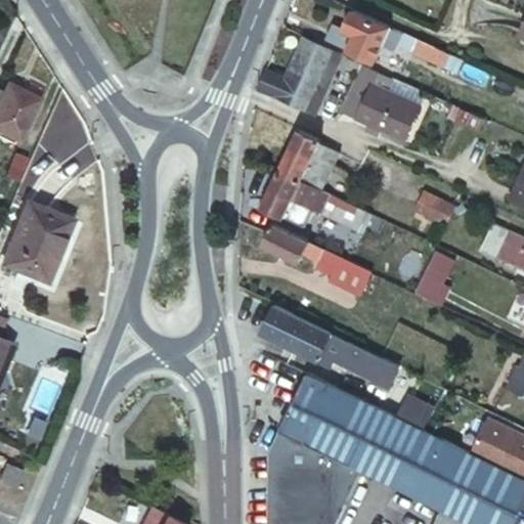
[(389,24),(350,6),(342,27),(353,32),(347,47),(373,58),(389,24)]
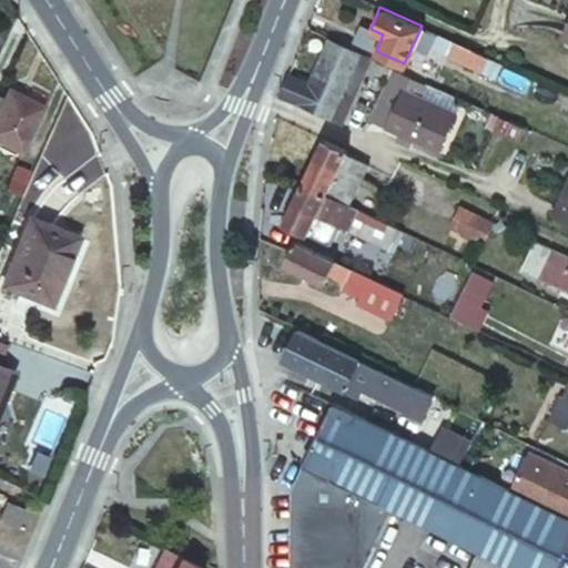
[(281,92),(280,93),(338,121),(347,102),(338,99),(358,53),(326,40),(306,85),(286,77),(284,82),(281,92)]
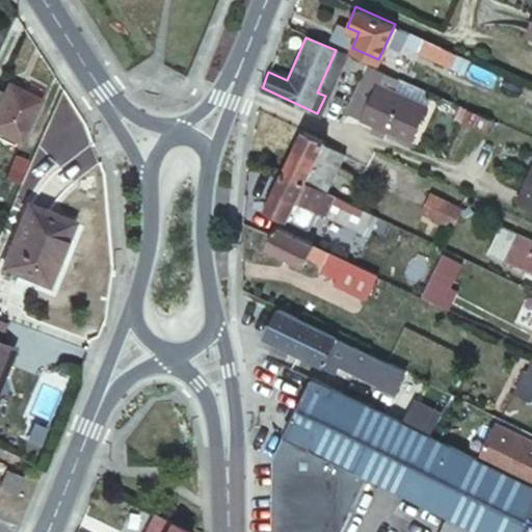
[(449,65),(455,52),(425,37),(419,51),(449,65)]
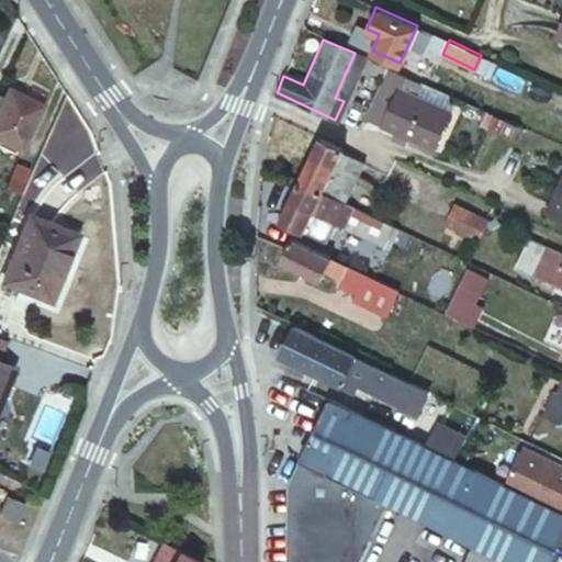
[(369,69),(372,60),(355,53),(335,98),(344,101),(360,65),(369,69)]
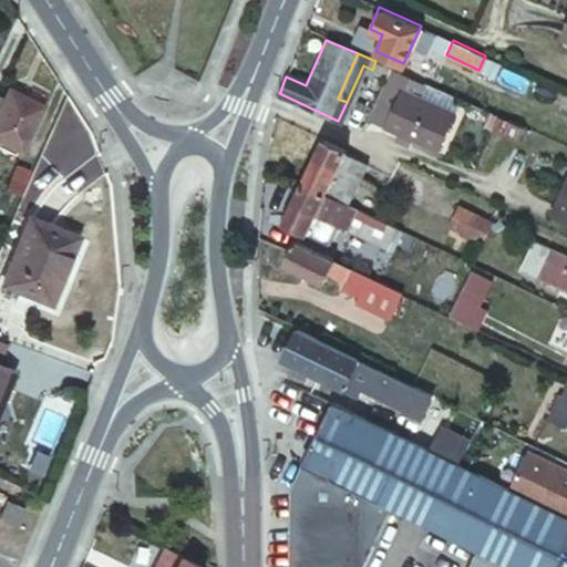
[(389,78),(392,69),(375,61),(372,70),(389,78)]
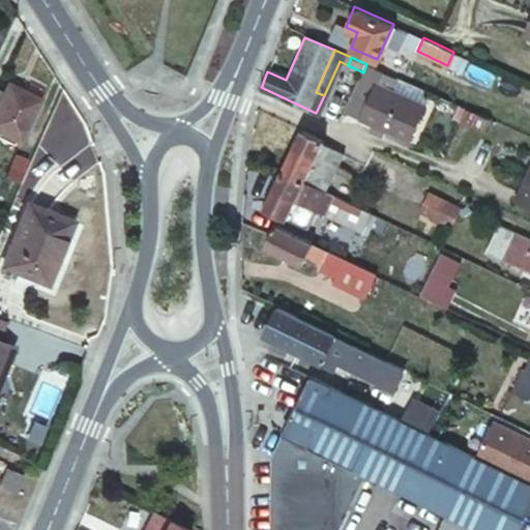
[(389,96),(396,78),(366,64),(363,72),(348,109),(364,116),(362,118),(383,127),(412,139),(425,111),(389,96)]
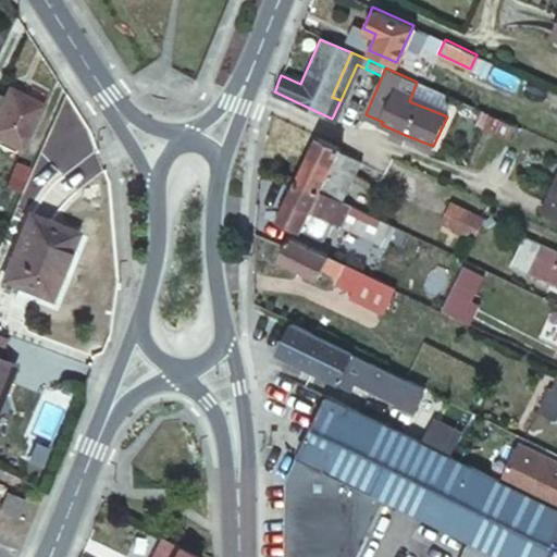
[(2,98),(0,102),(0,137),(20,147),(40,102),(8,87),(2,98)]
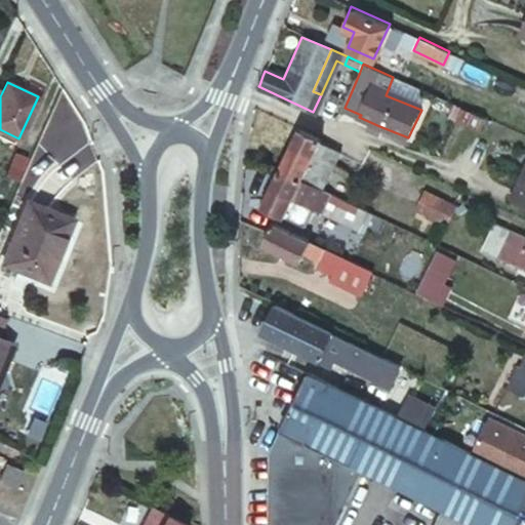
[(296,128),(277,168),(322,190),(336,157),(316,147),(320,139),(296,128)]
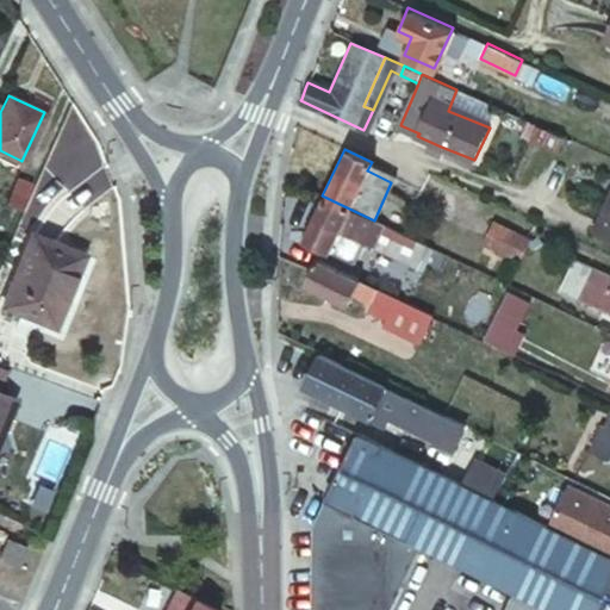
[(24,200),(31,184),(16,178),(4,204),(19,211),(24,200)]
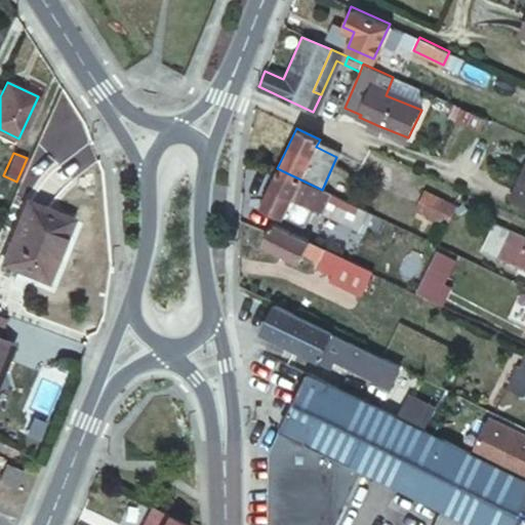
[(322,190),(277,168),(259,204),(283,215),(291,198),(326,214),(334,196),(322,190)]
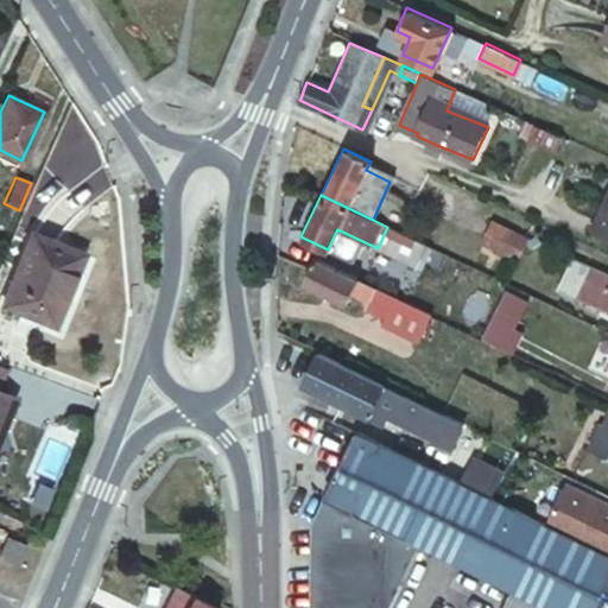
[(607,195),(590,232),(607,239),(607,195)]
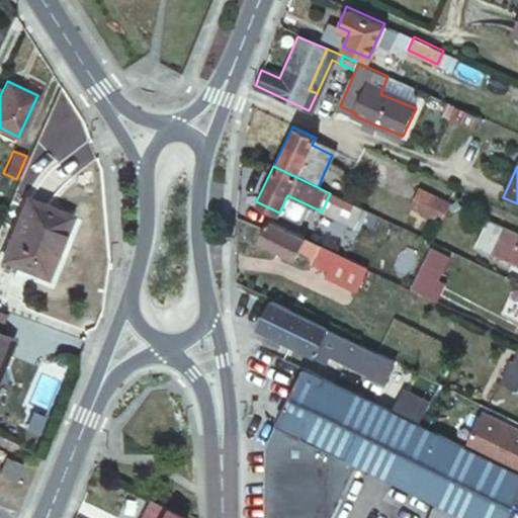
[(410,204),(437,218),(445,201),(418,188),(410,204)]
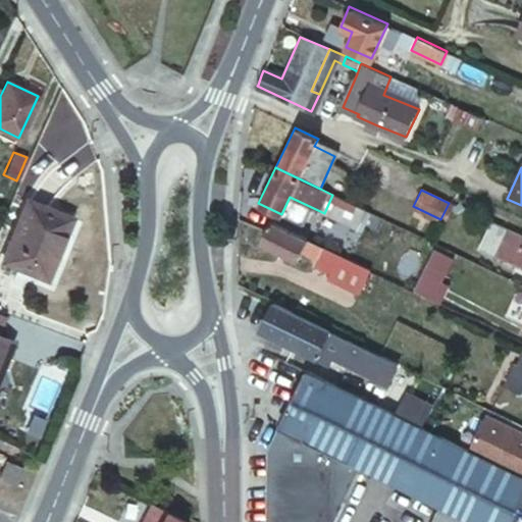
[(361,208),(338,198),(329,216),(352,227),(361,208)]
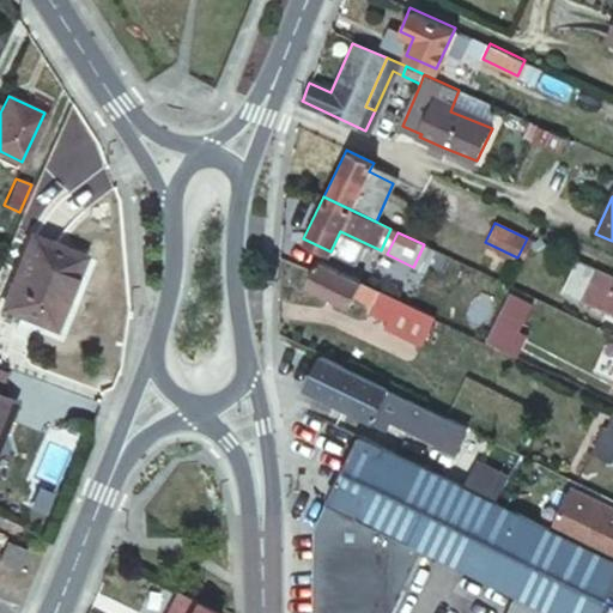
[(2,303),(54,325),(83,255),(32,234),(2,303)]
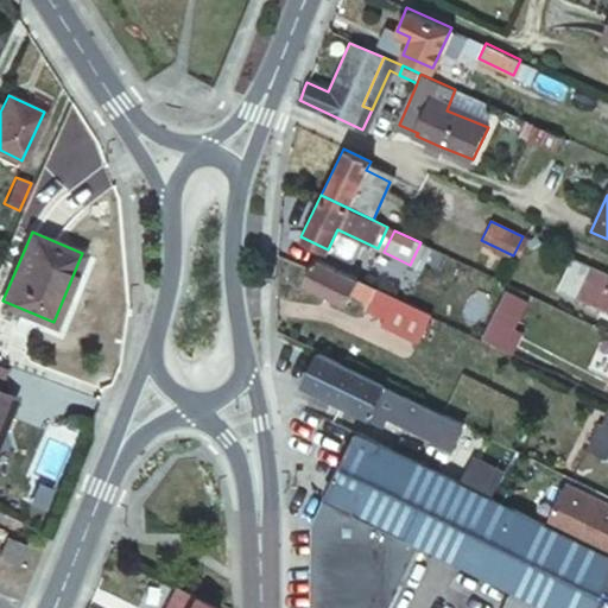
[(430,312),(311,257),(299,283),(344,303),(349,293),(366,302),(363,306),(419,334),(430,312)]
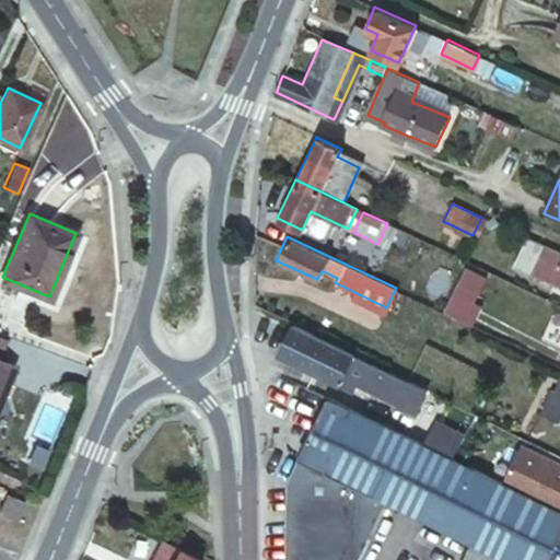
[(534,273),(559,286),(559,253),(547,247),(536,243),(524,269),(534,273)]
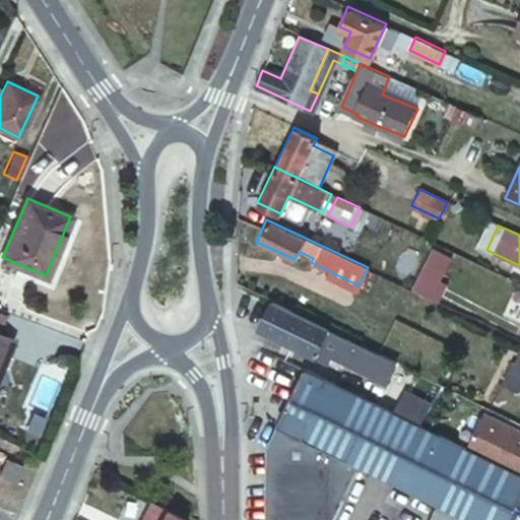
[(443,279),(454,256),(433,246),(412,288),(438,302),(448,281),(443,279)]
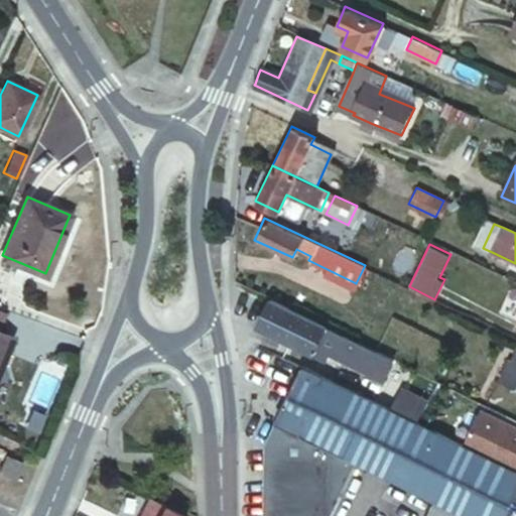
[(382,357),(268,301),(255,325),(319,358),(323,351),(330,348),(375,370),(382,357)]
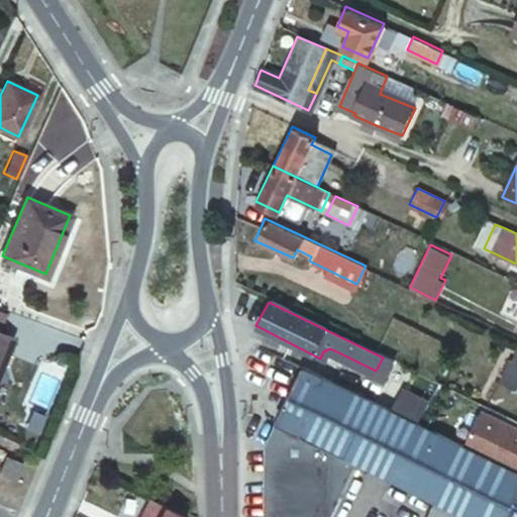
[(0,311),(0,363),(10,337),(0,332),(0,316),(2,312),(0,311)]
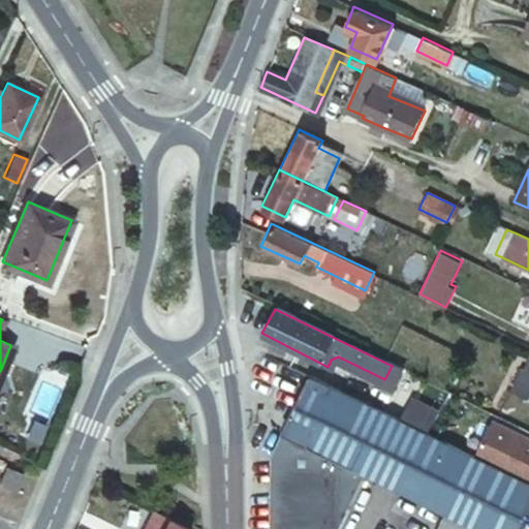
[(505,387),(528,398),(528,352),(522,370),(516,367),(505,387)]
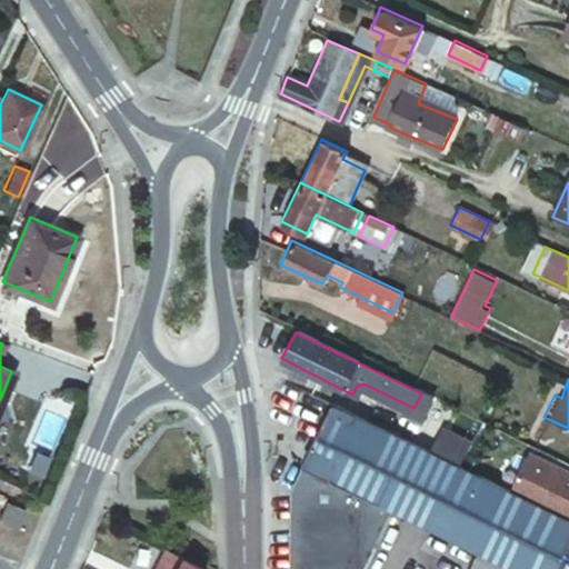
[(556,568),(568,531),(568,519),(508,489),(410,441),(331,405),(289,488),(289,568),(363,568),(392,510),(478,551),(469,568),(556,568)]
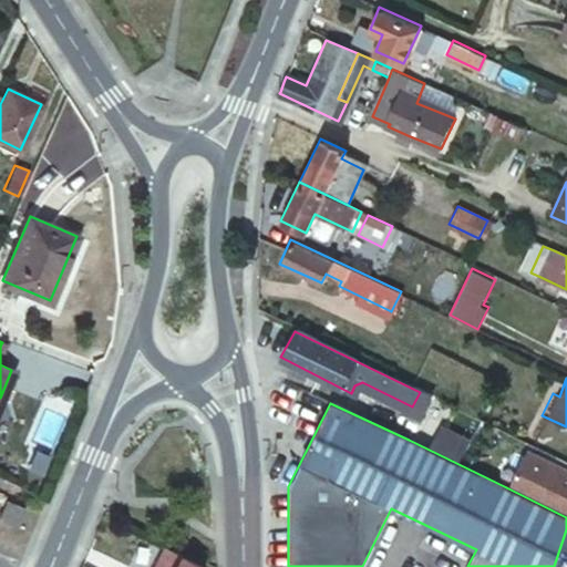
[(506,487),(566,517),(566,516),(566,471),(524,451),(506,487)]
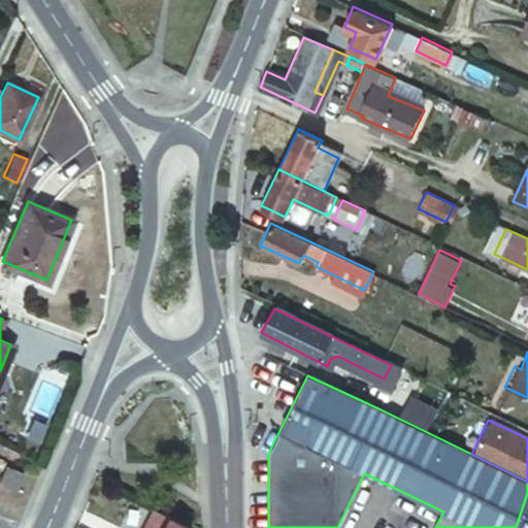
[(0,475),(0,483),(13,489),(21,473),(4,466),(0,475)]
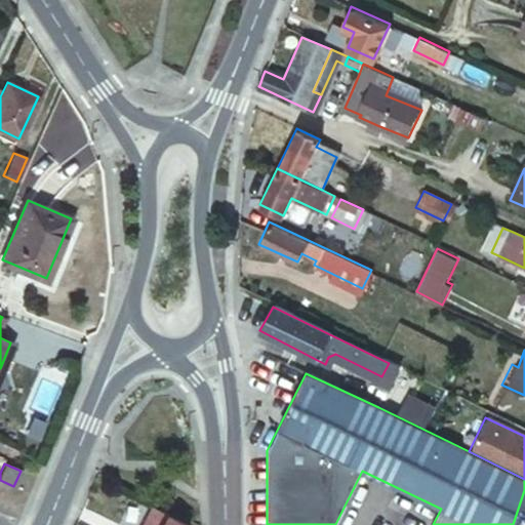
[(137,524),(187,524),(149,505),(137,524)]
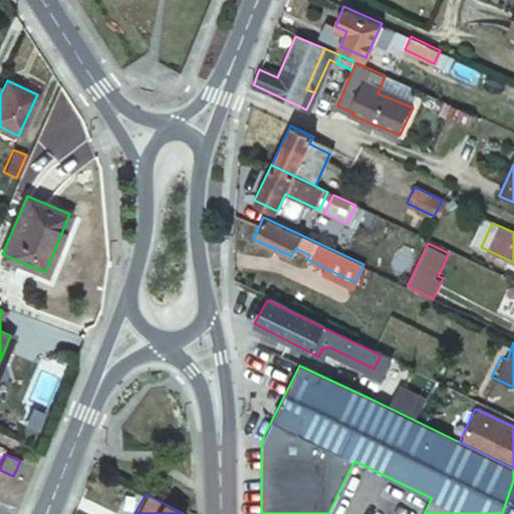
[(105,513),(76,499),(71,512),(74,513),(105,513)]
